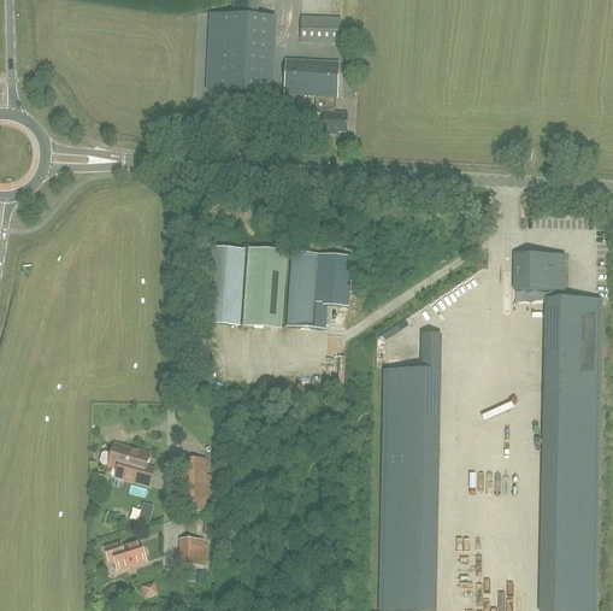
[(263,13),(216,11),(212,86),(259,88),(263,13)]
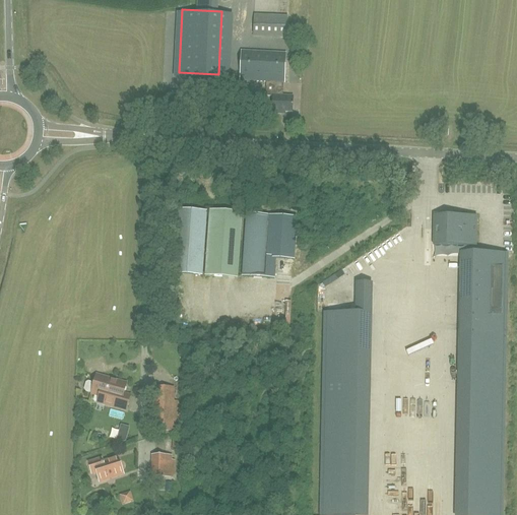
[(283,34),(284,13),(251,11),(250,33),(283,34)]
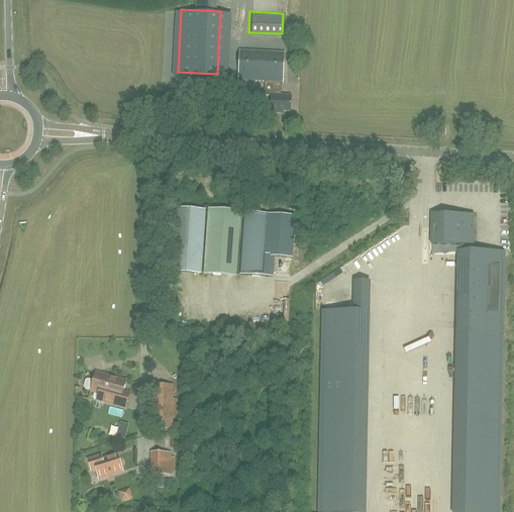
[(280,78),(281,48),(237,46),(235,76),(269,78),(268,91),(269,91),(268,108),(277,109),(277,106),(287,107),(288,92),(279,92),(280,78)]
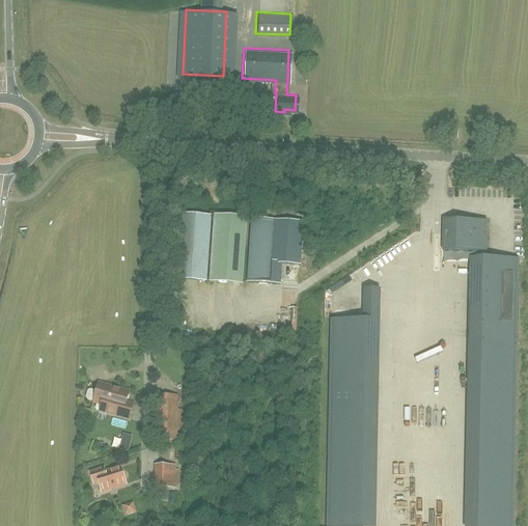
[(174,100),(190,100),(191,89),(174,89),(174,100)]
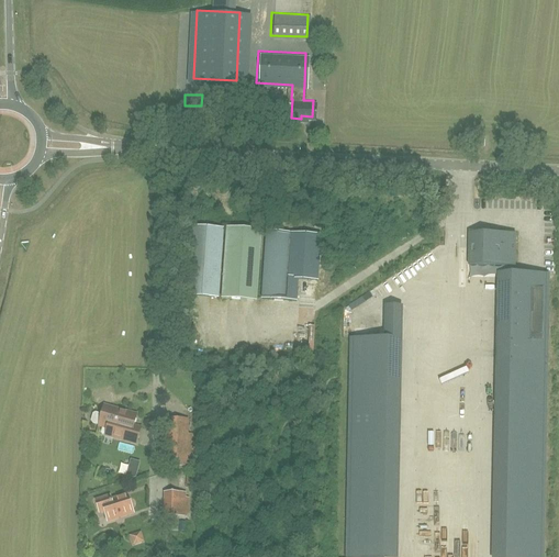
[(470,142),(482,142),(482,133),(471,133),(470,142)]
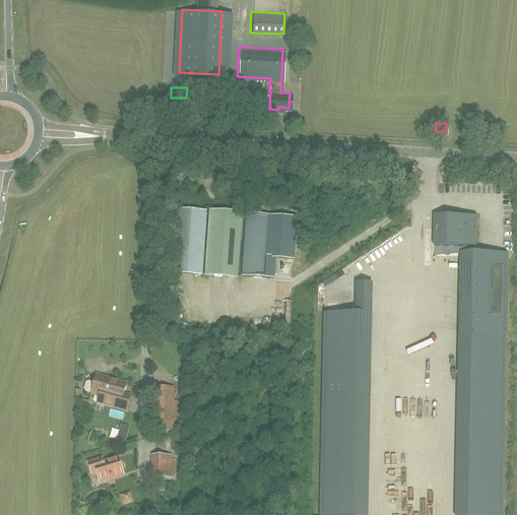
[(174,205),(170,269),(199,271),(203,207),(174,205)]
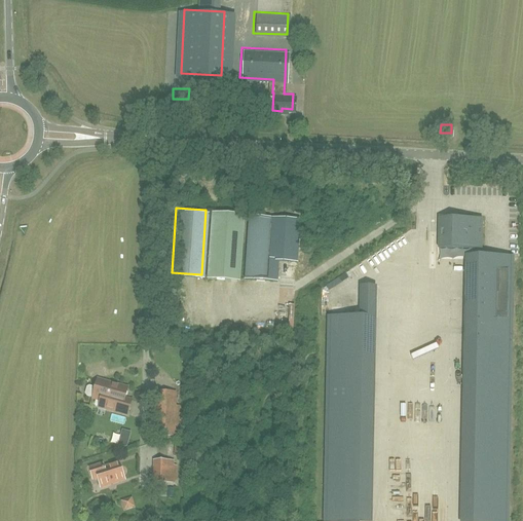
[(209,211),(204,274),(237,276),(241,213),(209,211)]
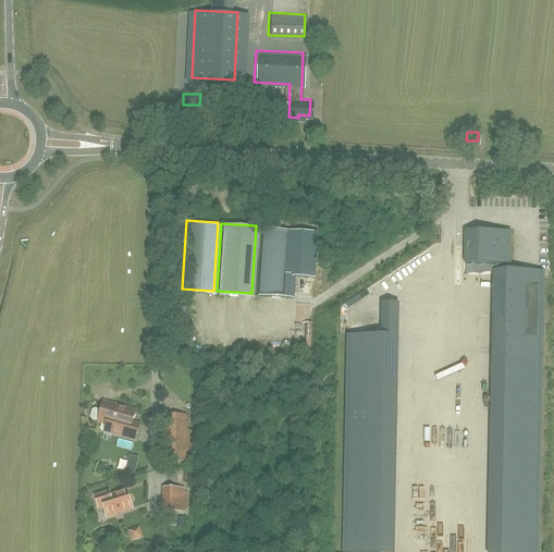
[(256,292),(291,294),(292,272),(311,273),(315,230),(260,225),(256,292)]
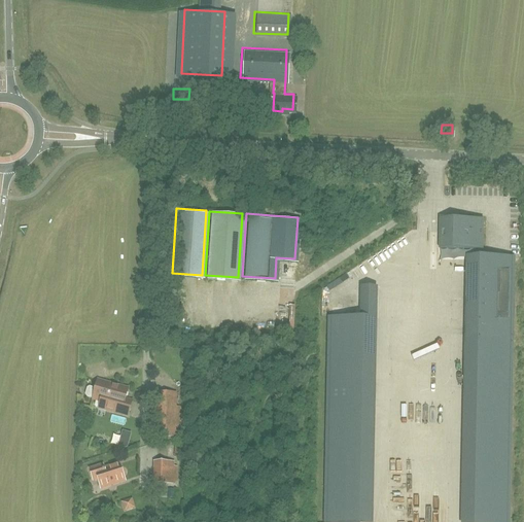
[(437,214),(435,245),(468,246),(468,252),(466,337),(499,338),(499,357),(510,357),(512,252),(479,252),(480,246),(480,215),(437,214)]
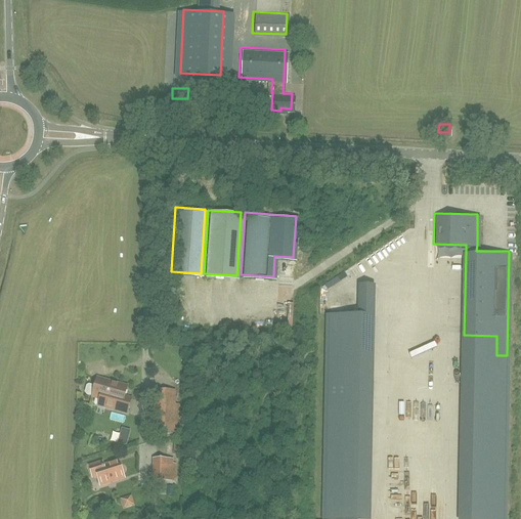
[(322,513),(322,516),(372,517),(374,396),(360,396),(373,391),(374,386),(370,376),(375,374),(376,280),(376,279),(359,279),(358,293),(359,294),(358,310),(327,309),(323,310),(322,352),(324,358),(324,368),(329,379),(329,384),(333,384),(333,376),(337,387),(335,388),(322,388),(320,509),(322,513)]
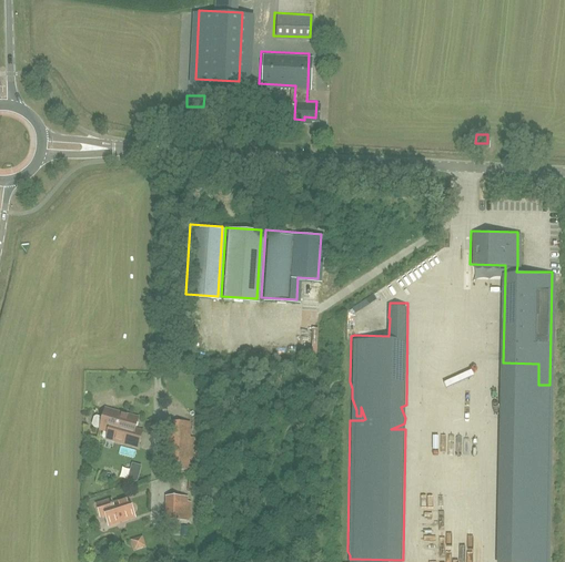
[(102,405),(100,414),(93,411),(90,412),(89,420),(90,422),(98,425),(97,426),(100,427),(99,431),(100,433),(102,433),(102,436),(110,437),(135,443),(140,428),(132,426),(135,415),(102,405)]
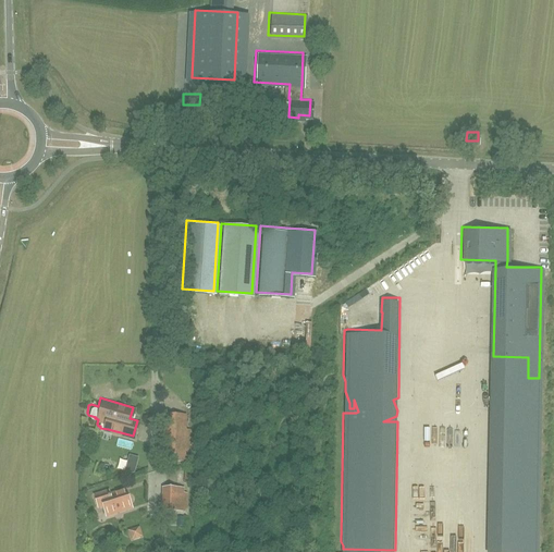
[(183,425),(183,421),(184,421),(184,411),(161,409),(160,421),(162,421),(161,457),(183,457),(188,457),(189,425),(183,425)]
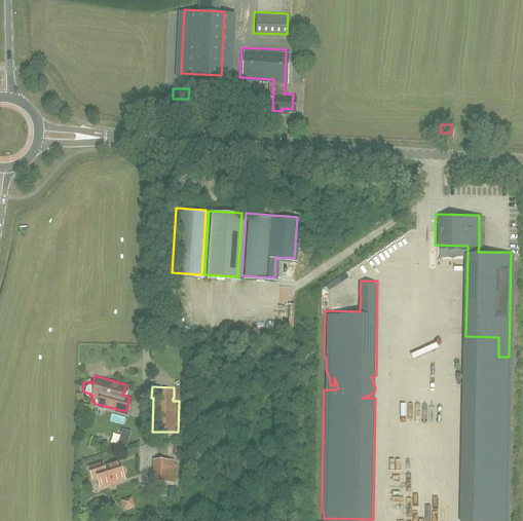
[(480,467),(481,520),(509,520),(509,398),(503,398),(503,452),(491,452),(491,467),(480,467)]
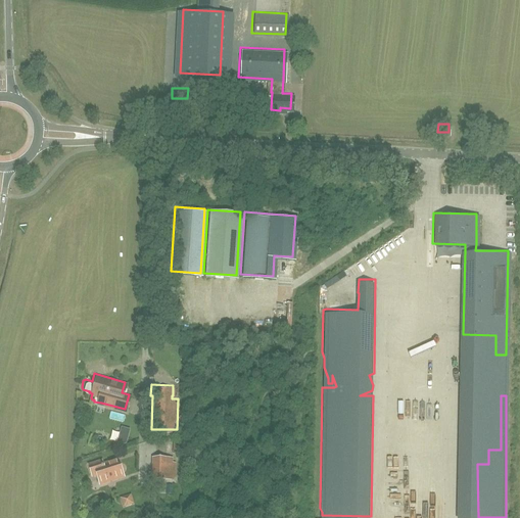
[(127,441),(129,423),(119,422),(116,440),(127,441)]
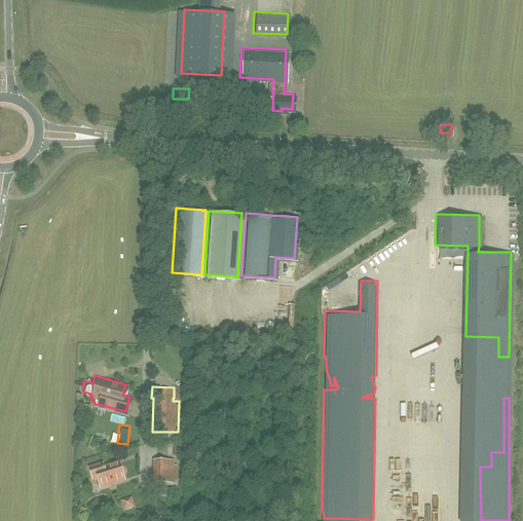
[(170,457),(152,457),(151,479),(170,479),(170,457)]
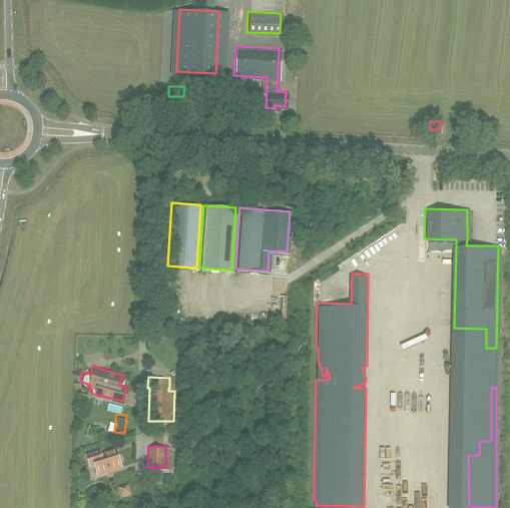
[(97,449),(85,453),(88,463),(92,462),(95,471),(118,464),(113,448),(98,452),(97,449)]
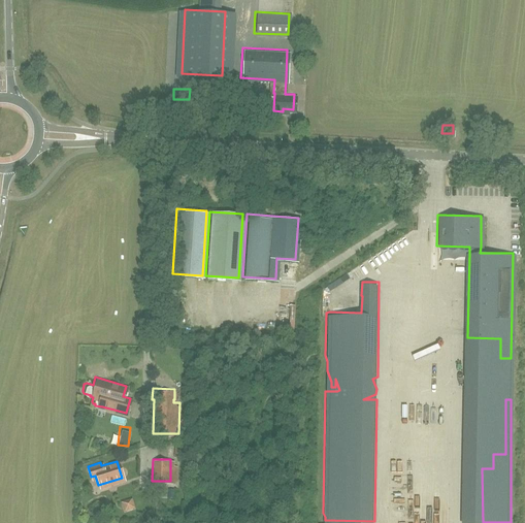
[(133,504),(130,494),(119,497),(122,508),(133,504)]
